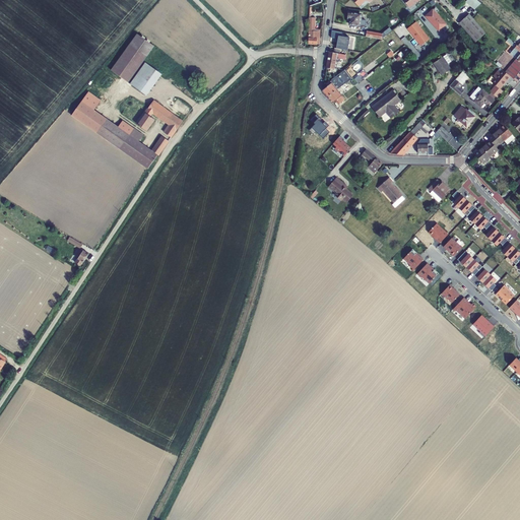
[(426,16),(439,30),(447,24),(433,9),(426,16)]
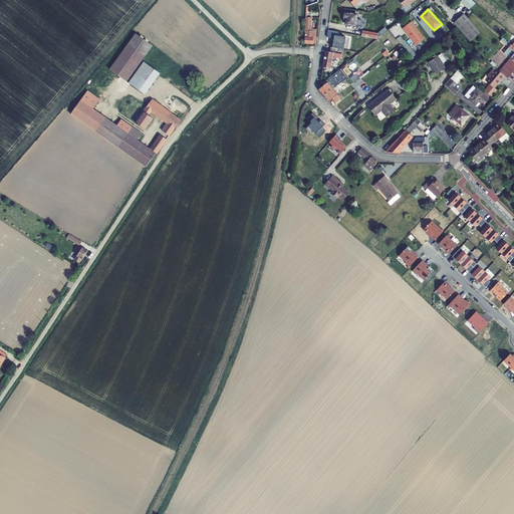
[(345,24),(355,26),(357,14),(345,13),(344,18),(346,18),(345,24)]
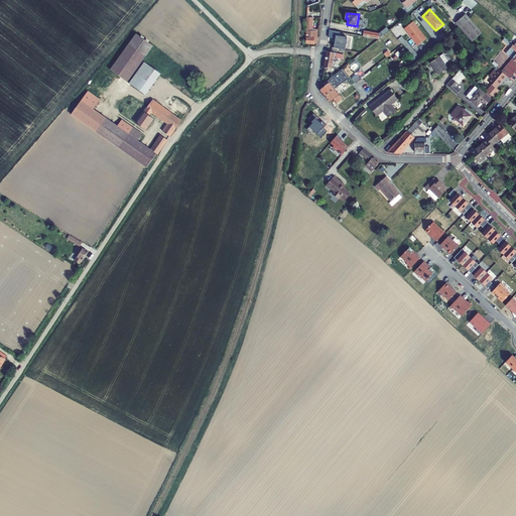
[(482,33),(466,14),(456,23),(473,41),(482,33)]
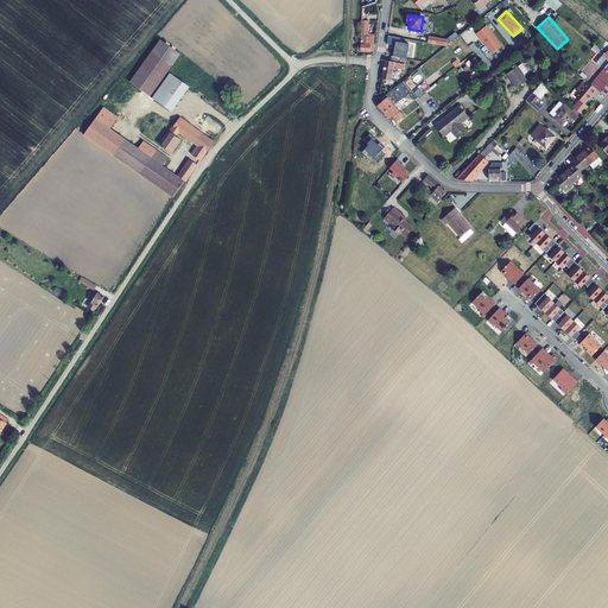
[(367,21),(362,21),(361,51),(371,52),(371,51),(374,51),(374,45),(373,45),(372,45),(372,37),(366,37),(367,21)]
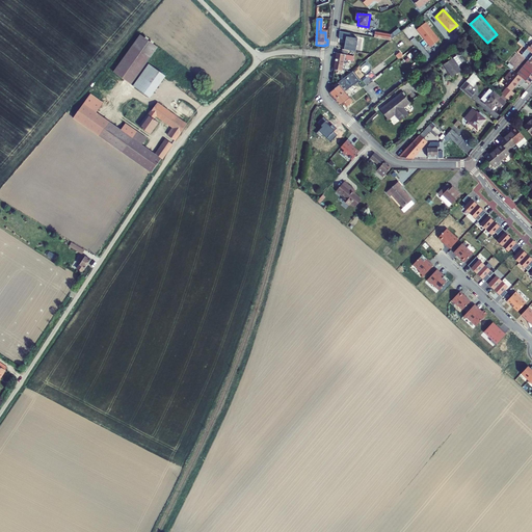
[(417,29),(430,47),(440,40),(426,22),(417,29)]
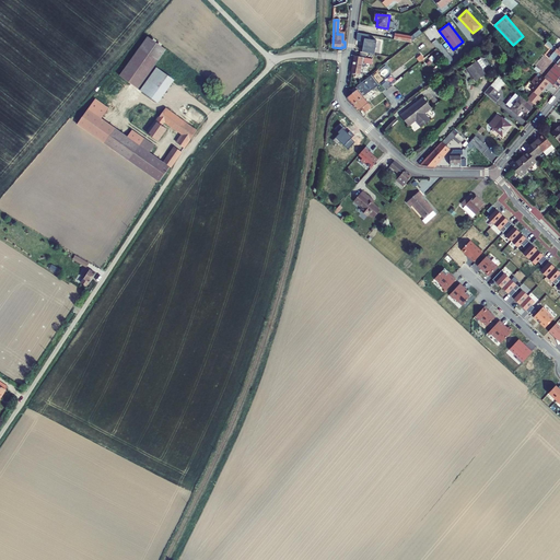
[(364,38),(368,39),(369,35),(358,33),(357,41),(364,42),(364,38)]
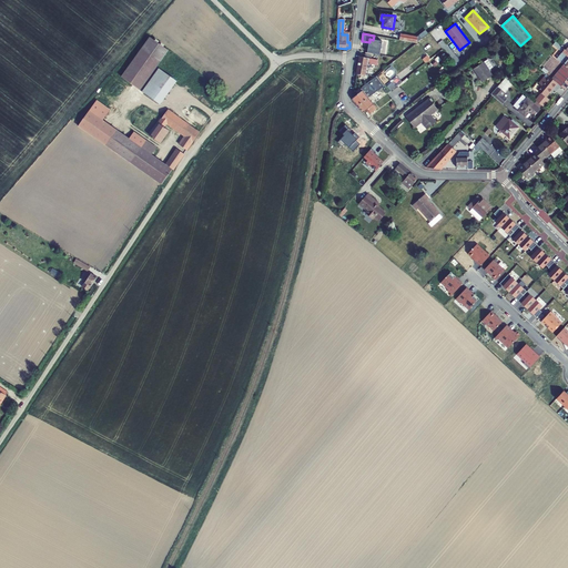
[(383,41),(373,40),(369,39),(369,42),(367,53),(372,53),(381,56),(383,41)]
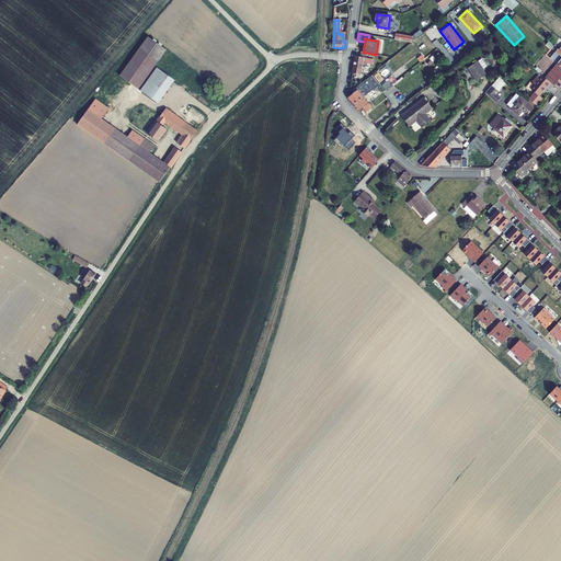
[(552,84),(554,86),(560,77),(560,52),(559,49),(549,42),(547,44),(556,52),(550,58),(557,64),(545,78),(552,84)]
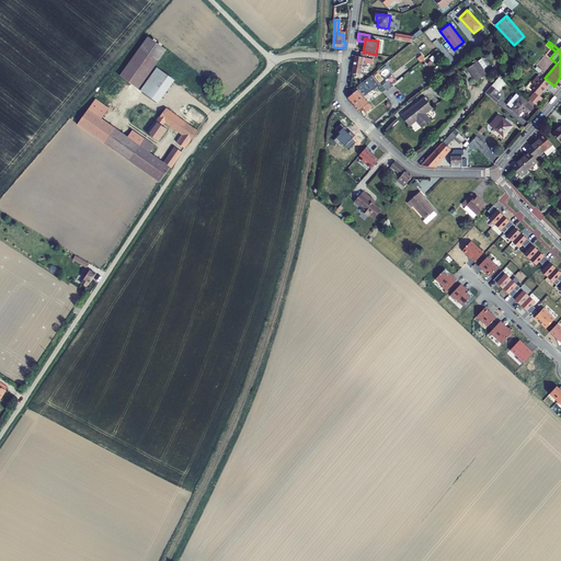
[(140,48),(121,76),(138,89),(155,67),(158,60),(140,48)]
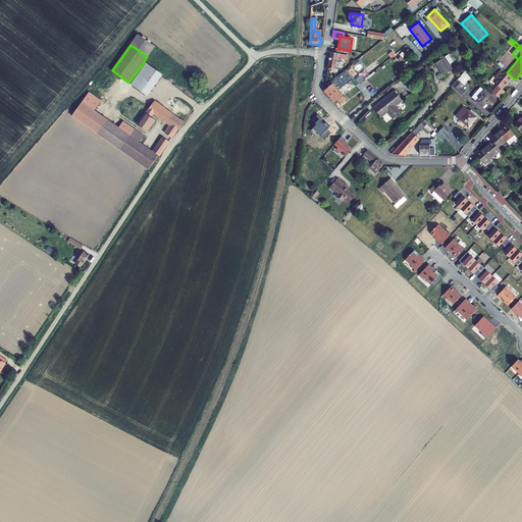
[(348,55),(341,54),(335,53),(330,52),(328,67),(344,70),(345,62),(341,62),(342,59),(347,60),(348,55)]
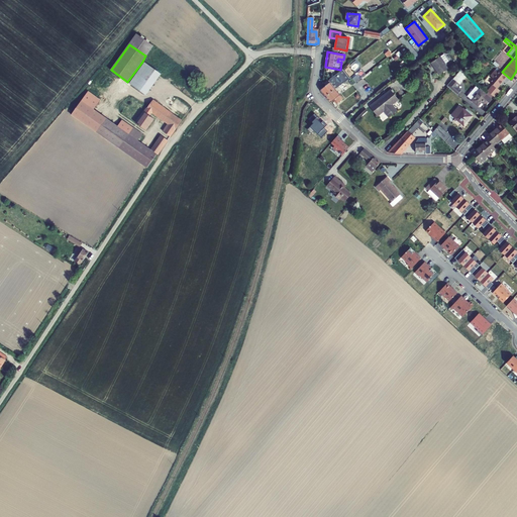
[(431,63),(439,75),(448,69),(445,64),(447,63),(448,61),(443,55),(431,63)]
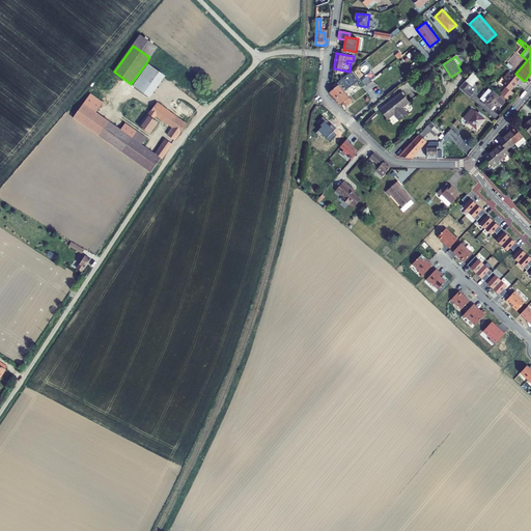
[(134,86),(149,96),(164,76),(149,65),(134,86)]
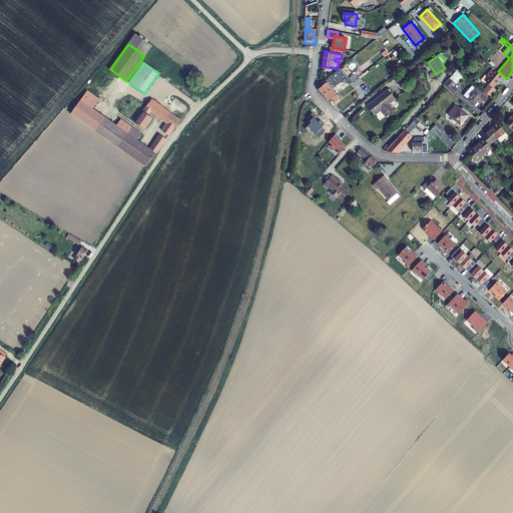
[(359,69),(350,78),(354,82),(363,73),(359,69)]
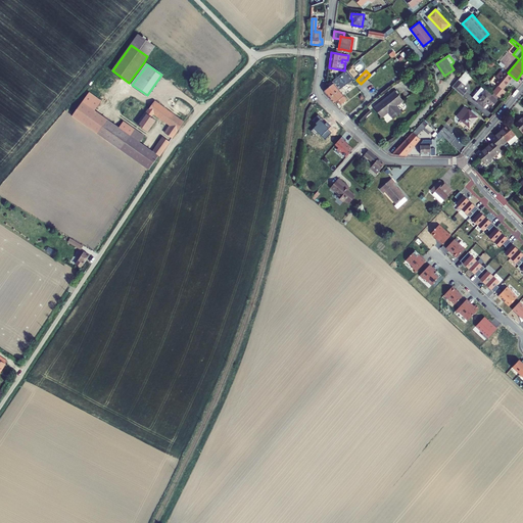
[(508,73),(506,70),(504,73),(501,70),(496,77),(498,79),(494,83),(498,86),(492,92),(500,98),(506,91),(503,89),(506,85),(509,82),(510,84),(511,84),(515,79),(508,73)]
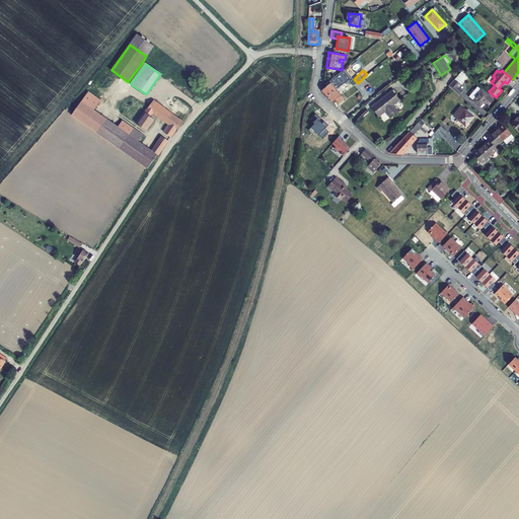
[(321,90),(327,97),(337,89),(340,87),(336,82),(339,80),(340,81),(342,79),(340,77),(343,74),(341,72),(332,78),(332,79),(330,80),(329,81),(329,80),(325,83),(327,86),(321,90)]
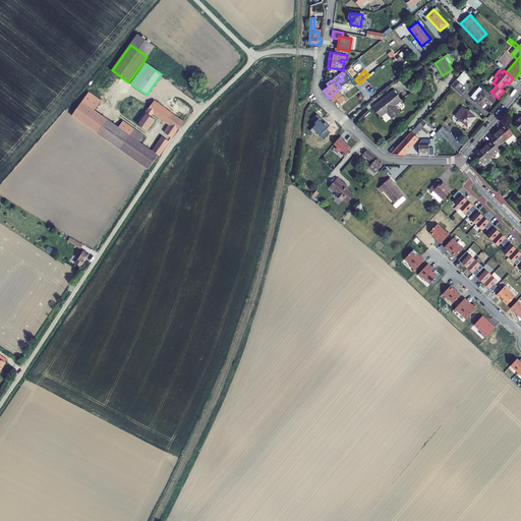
[(451,85),(461,95),(465,92),(461,88),(463,84),(457,79),(451,85)]
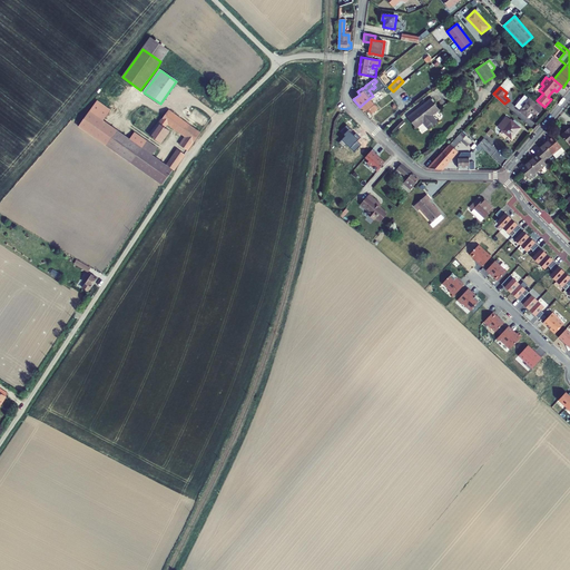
[(493,94),(493,95),(504,105),(504,104),(493,94)]
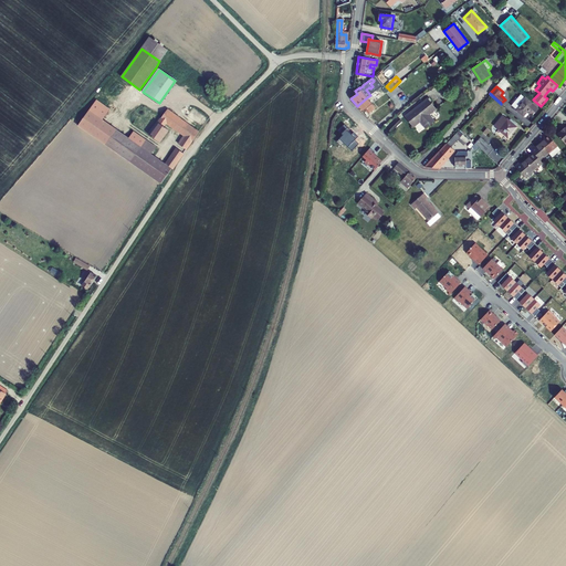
[(531,103),(521,94),(511,105),(525,117),(528,114),(527,113),(531,109),(535,113),(537,109),(531,103)]
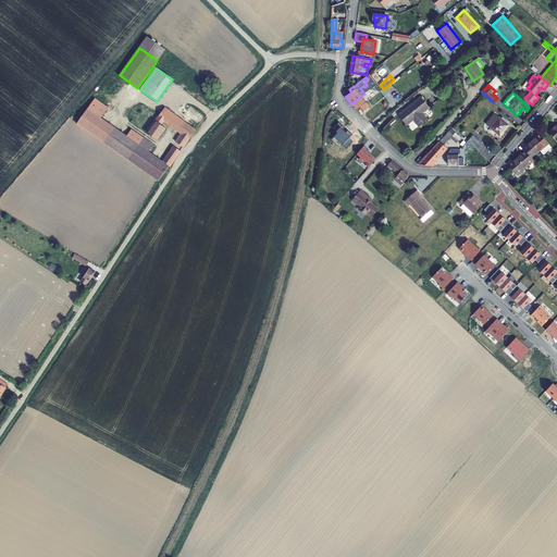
[(369,106),(361,96),(351,104),(357,110),(360,108),(362,111),(369,106)]
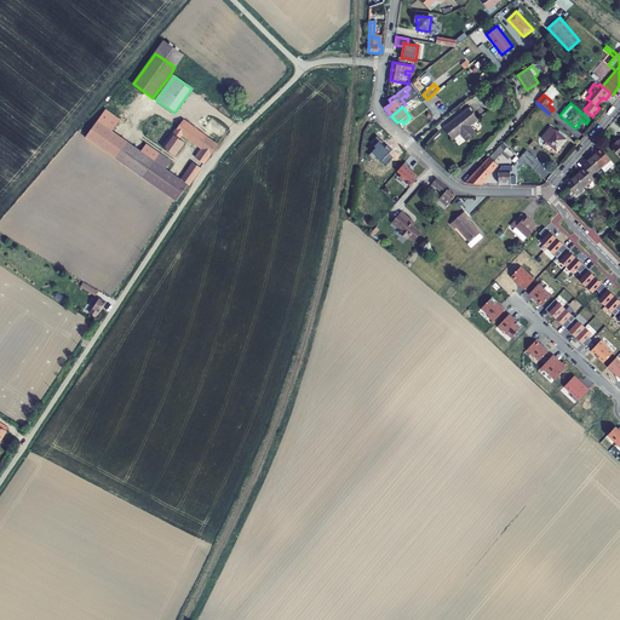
[(455,119),(445,127),(453,138),(460,133),(461,132),(468,139),(476,133),(470,126),(477,120),(469,109),(464,113),(455,120),(455,119)]
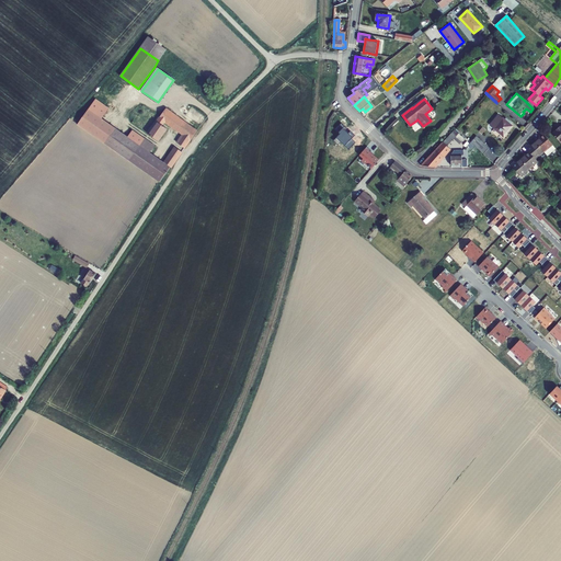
[(94,101),(88,110),(101,118),(107,110),(94,101)]
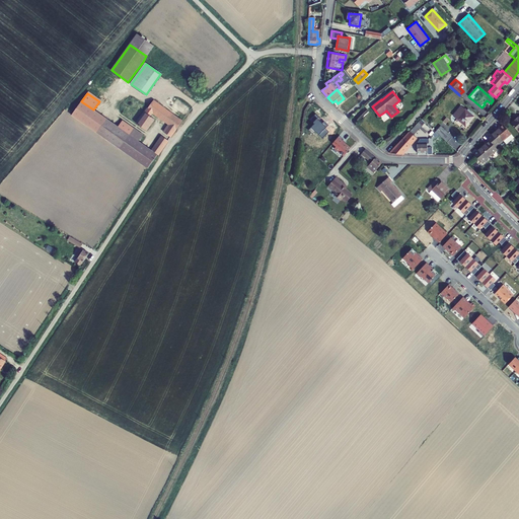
[(170,137),(181,121),(153,100),(137,124),(146,131),(154,119),(150,116),(153,113),(169,125),(164,132),(170,137)]
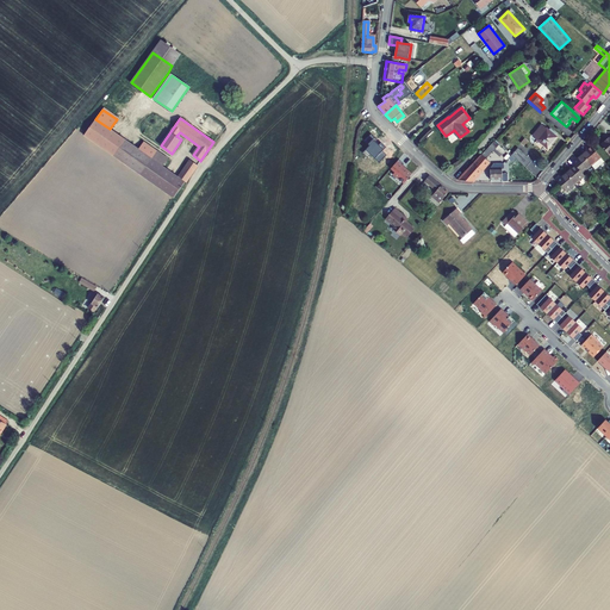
[(85,135),(174,198),(185,182),(151,159),(138,149),(95,119),(85,135)]
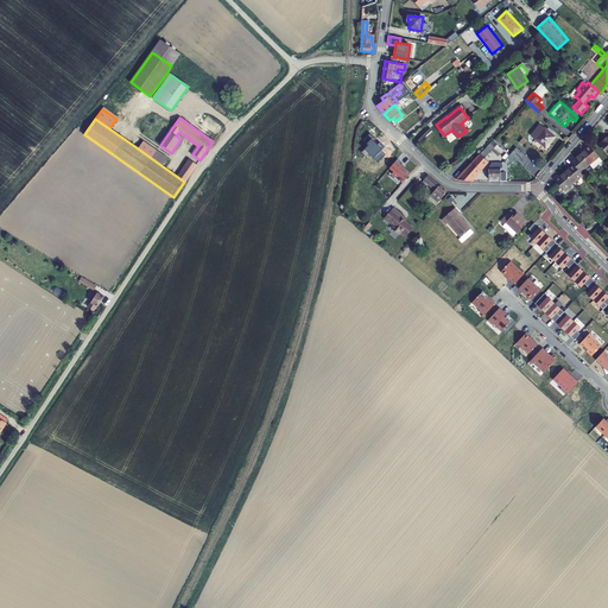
[(553,135),(556,133),(549,127),(548,130),(540,124),(531,135),(546,149),(556,137),(553,135)]
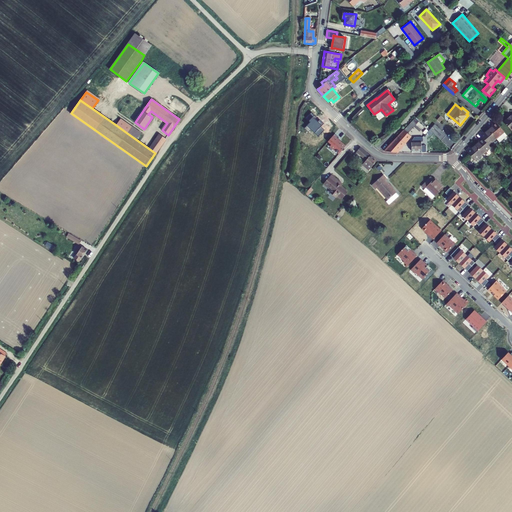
[(306,118),(310,122),(304,128),(308,132),(311,130),(318,136),(325,130),(321,126),(324,123),(320,119),(318,121),(315,118),(316,117),(311,112),(306,118)]
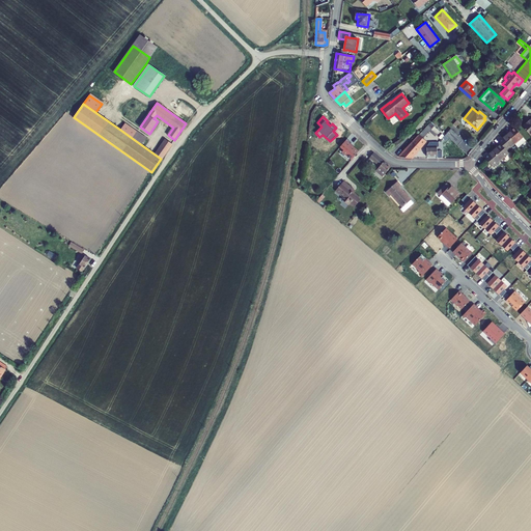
[(426,141),(423,138),(429,132),(436,137),(440,132),(430,122),(399,157),(413,158),(426,141)]
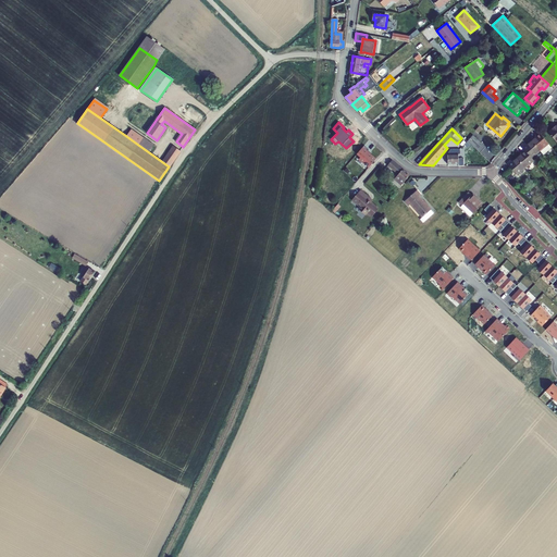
[(131,130),(126,136),(138,145),(139,144),(144,138),(131,130)]
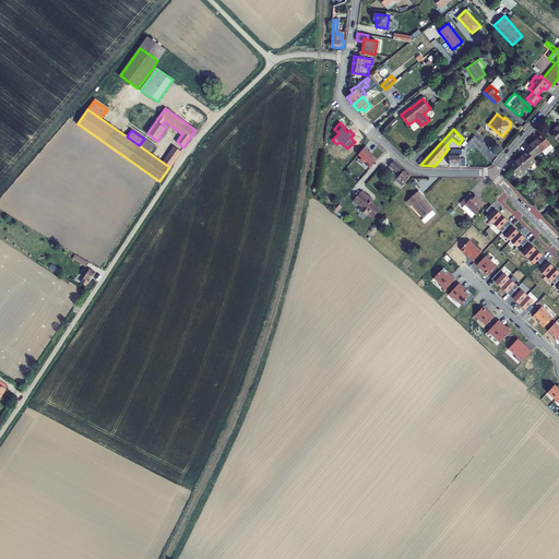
[(538,138),(534,142),(542,151),(546,155),(554,149),(540,132),(537,135),(538,138)]
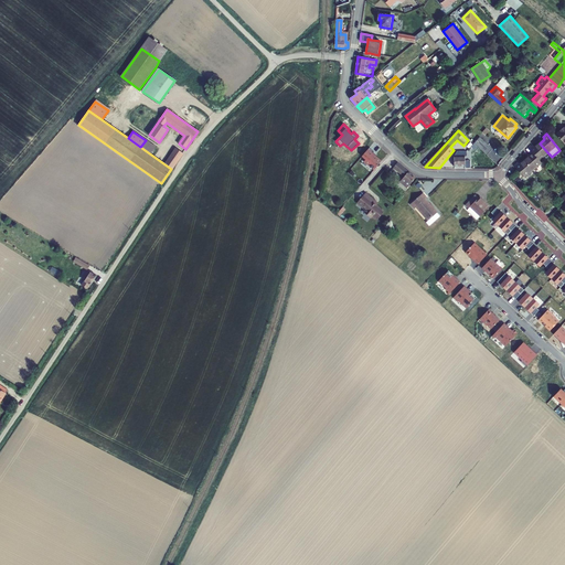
[(480,138),(475,144),(487,156),(493,149),(480,138)]
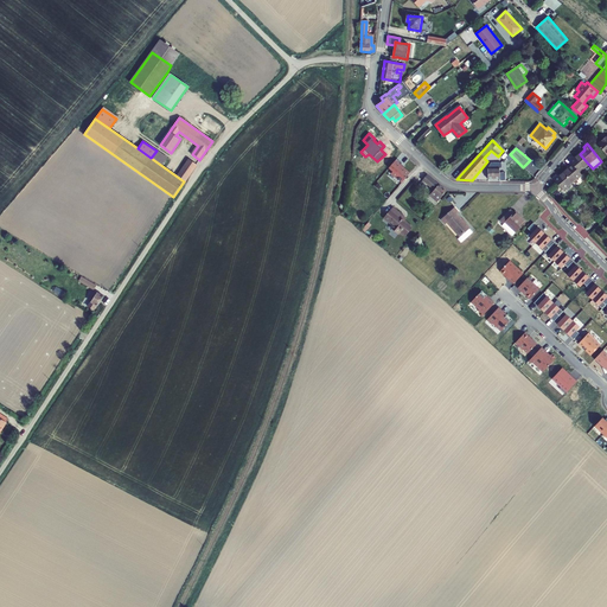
[(167,158),(157,151),(152,157),(163,165),(167,158)]
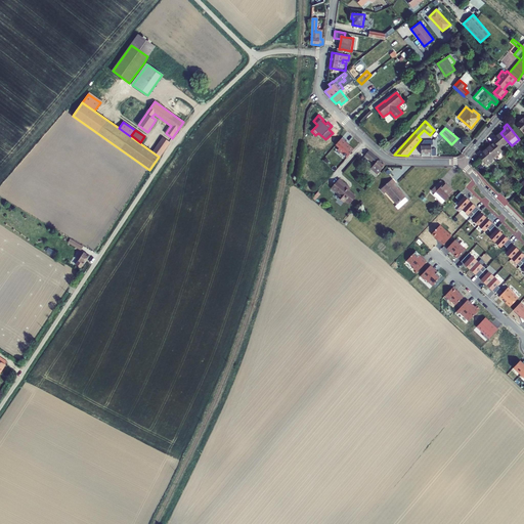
[(508,141),(500,133),(495,136),(494,135),(491,137),(493,140),(500,148),(506,145),(505,144),(508,141)]
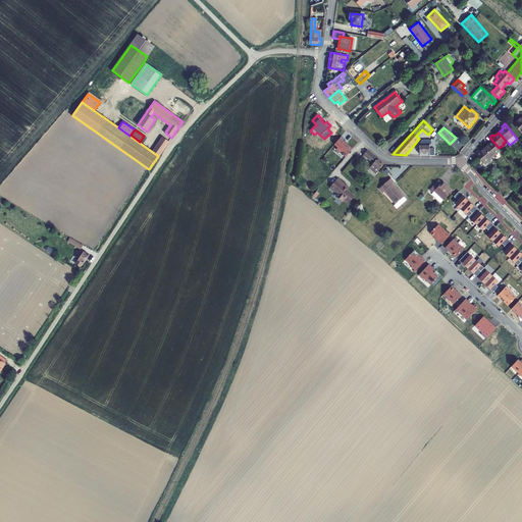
[(337,147),(336,149),(346,157),(353,149),(344,142),(346,140),(342,136),(334,144),(337,147)]
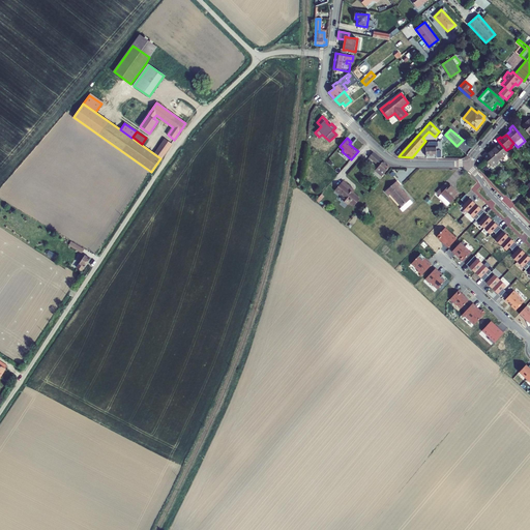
[(172,144),(166,139),(155,153),(162,158),(172,144)]
